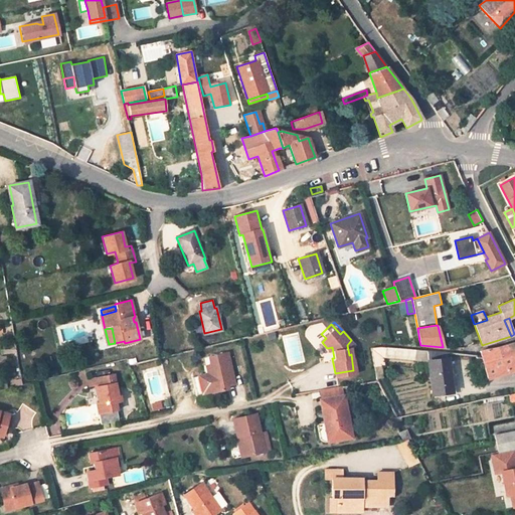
[(318,337),(322,342),(326,338),(321,334),(318,337)]
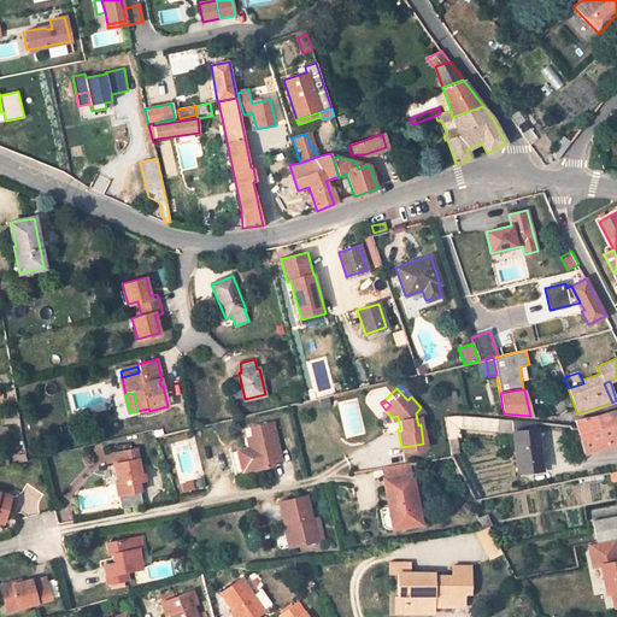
[(616,411),(611,412),(597,417),(575,421),(576,427),(570,425),(571,428),(577,428),(585,453),(610,446),(616,442),(616,411)]
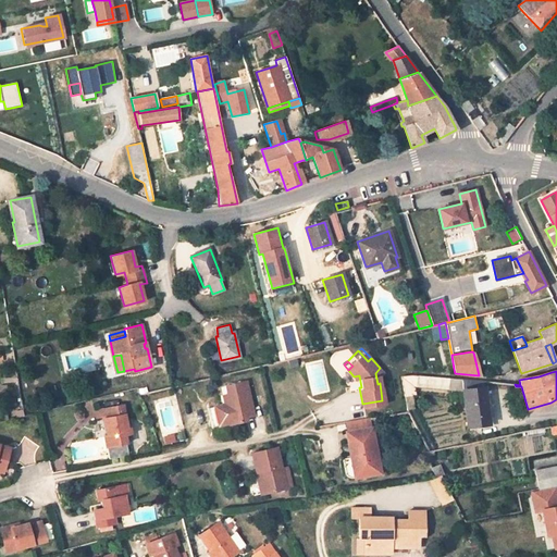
[(482,380),(460,378),(467,424),(487,421),(482,380)]
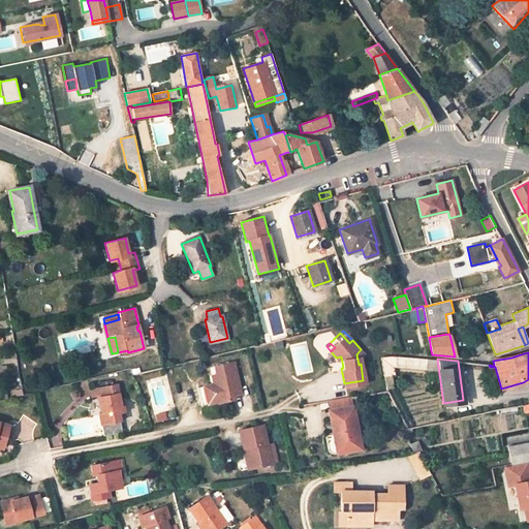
[(229,401),(228,397),(235,395),(241,394),(235,362),(215,367),(217,375),(218,383),(213,384),(197,387),(201,406),(218,402),(219,404),(229,401)]
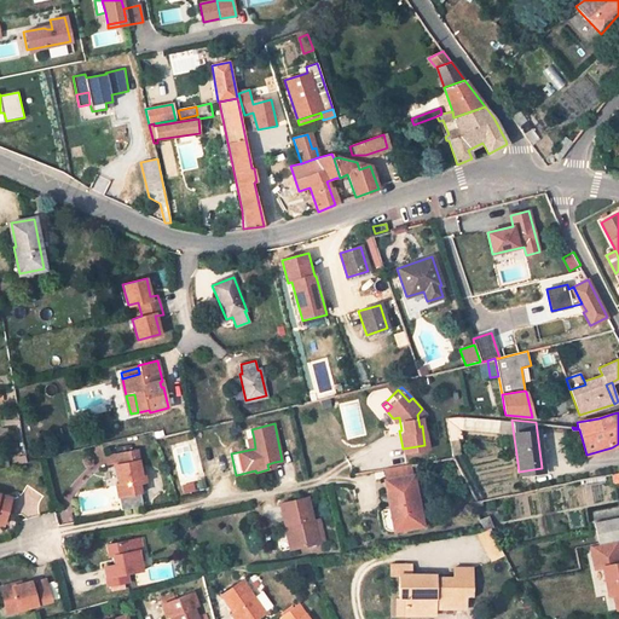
[(142,476),(136,450),(108,456),(109,467),(115,466),(117,478),(119,484),(116,484),(121,509),(143,505),(138,484),(146,482),(144,475),(142,476)]
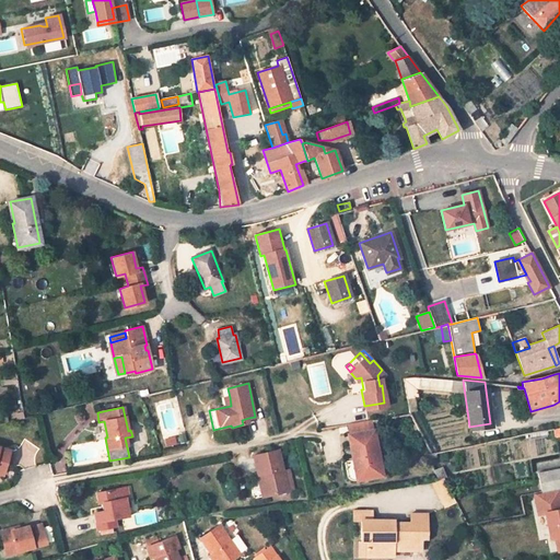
[(347,431),(370,427),(368,416),(345,420),(347,431)]
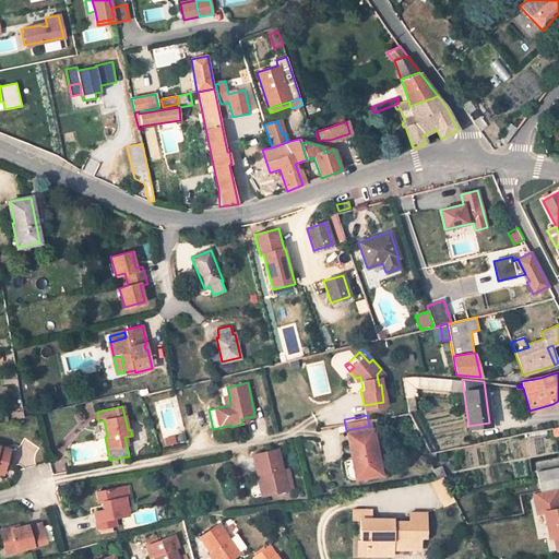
[(281,431),(280,418),(269,419),(270,432),(281,431)]
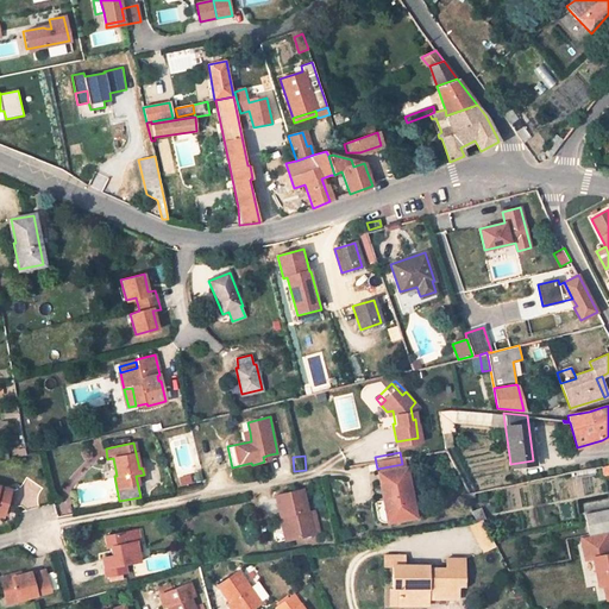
[(597,470),(608,466),(608,460),(608,458),(603,459),(596,460),(597,470)]
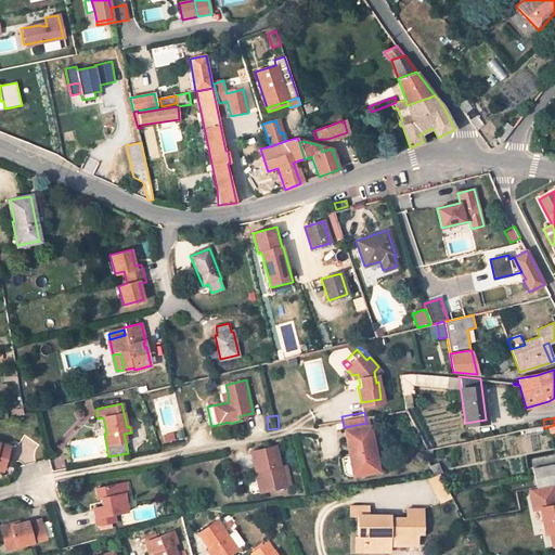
[(181,429),(181,418),(158,418),(158,429),(181,429)]
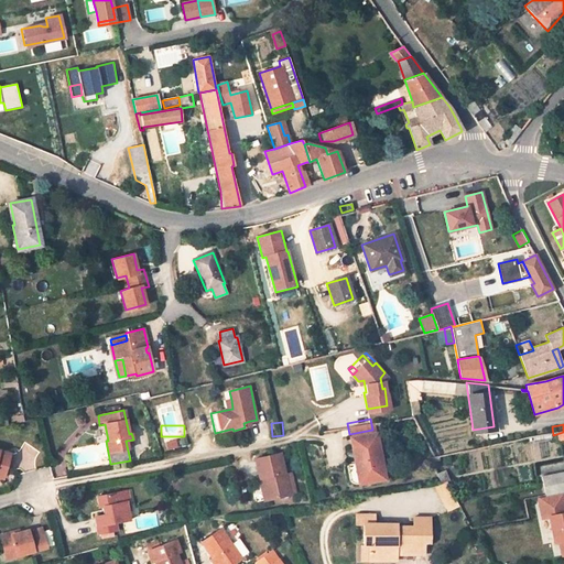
[(349,434),(348,434),(353,459),(357,458),(361,478),(382,475),(373,430),(372,430),(349,434)]
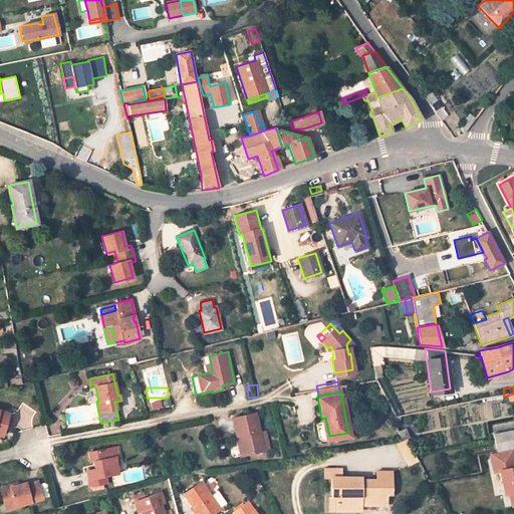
[(150,412),(163,409),(160,399),(147,403),(150,412)]
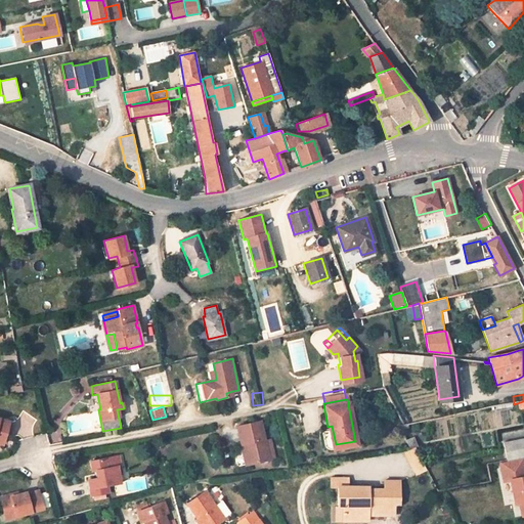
[(0,443),(2,444),(8,422),(0,419),(0,443)]
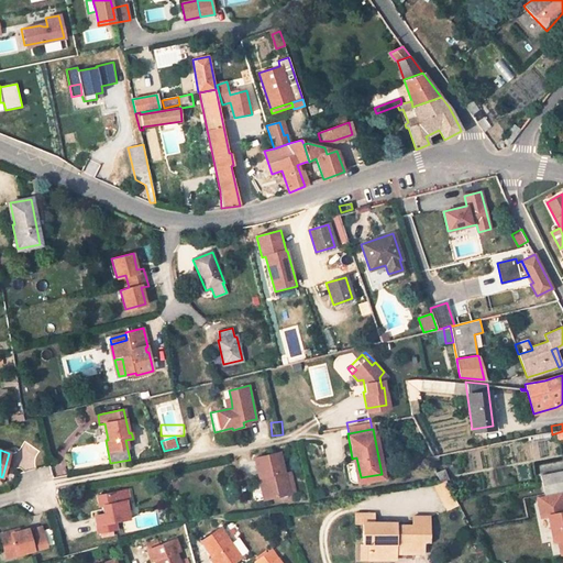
[(258,478),(262,477),(267,499),(290,494),(280,452),(254,459),(258,478)]
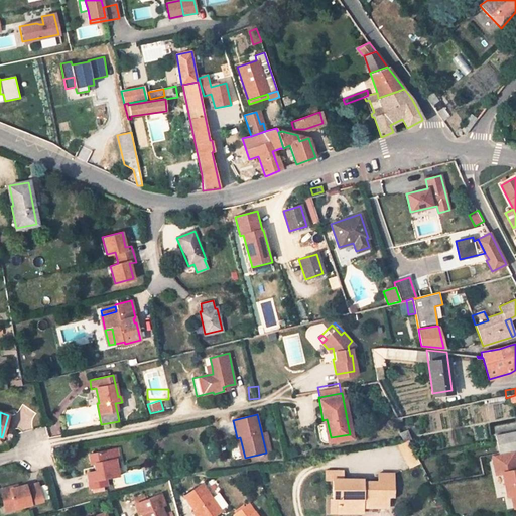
[(515,431),(496,435),(499,454),(515,449),(515,431)]
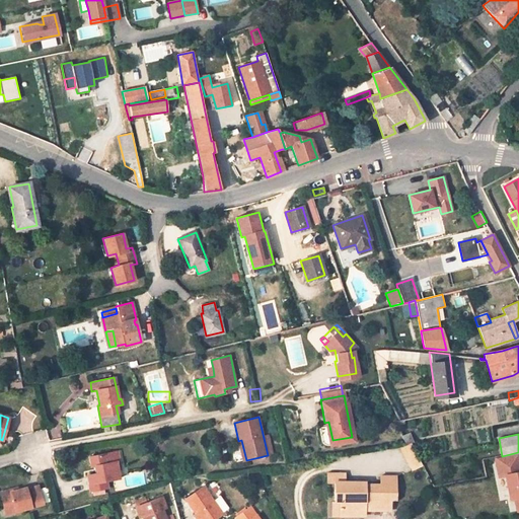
[(113,461),(115,461),(116,469),(121,468),(118,452),(112,453),(113,461)]
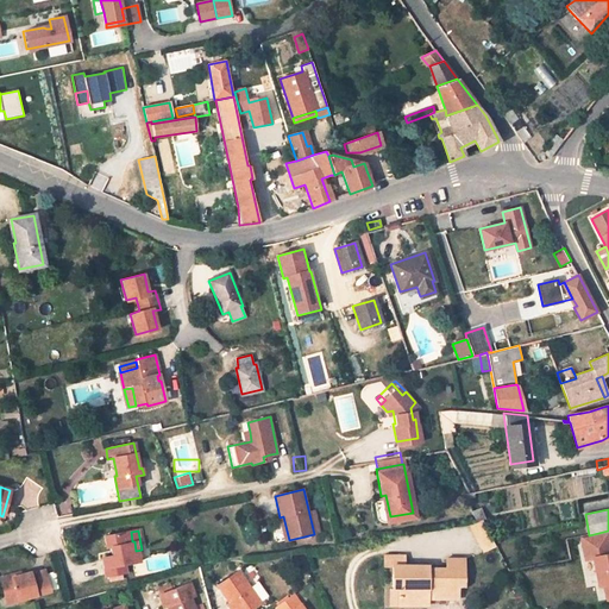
[(138,562),(136,551),(135,541),(132,541),(131,532),(107,535),(108,546),(113,546),(114,554),(101,556),(104,575),(125,571),(124,564),(138,562)]
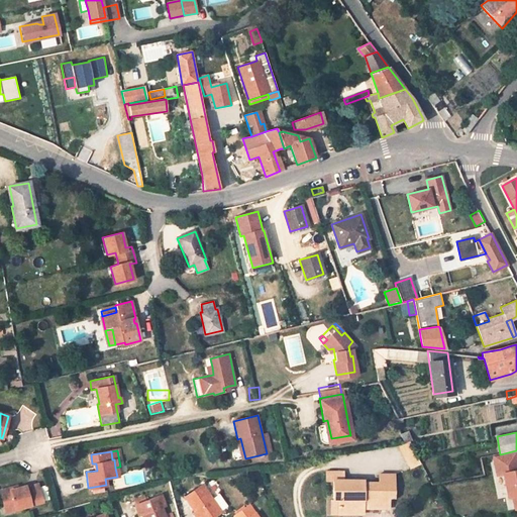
[(516,458),(516,452),(494,456),(497,475),(503,474),(508,497),(513,496),(515,509),(516,508),(516,458)]
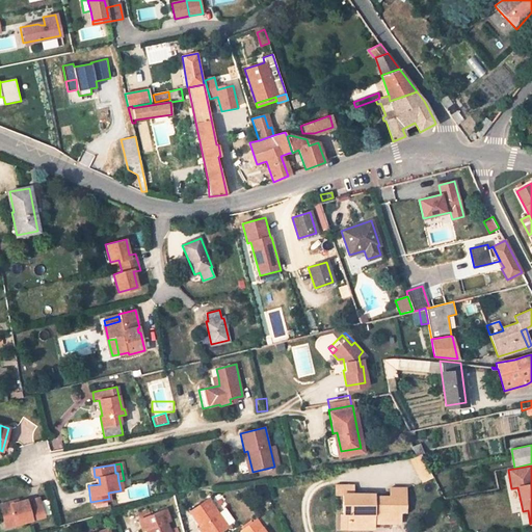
[(342,491),(344,513),(346,513),(348,528),(371,527),(370,523),(398,522),(397,511),(406,511),(404,487),(389,488),(390,495),(375,497),(374,491),(354,493),(353,484),(335,485),(336,493),(342,491)]
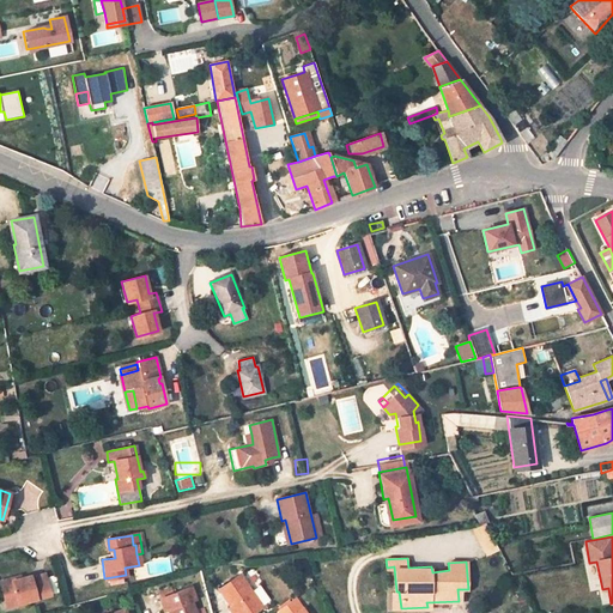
[(0,581),(0,586),(5,604),(17,600),(18,604),(52,595),(46,574),(31,578),(31,576),(22,578),(12,582),(11,578),(0,581)]
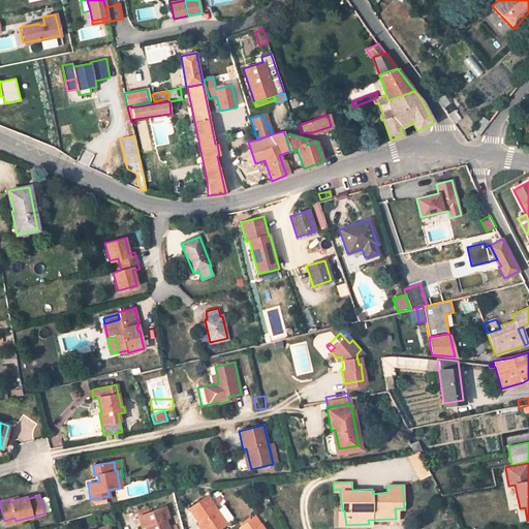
[(219,528),(226,524),(207,496),(188,508),(198,524),(201,522),(206,528),(219,528)]
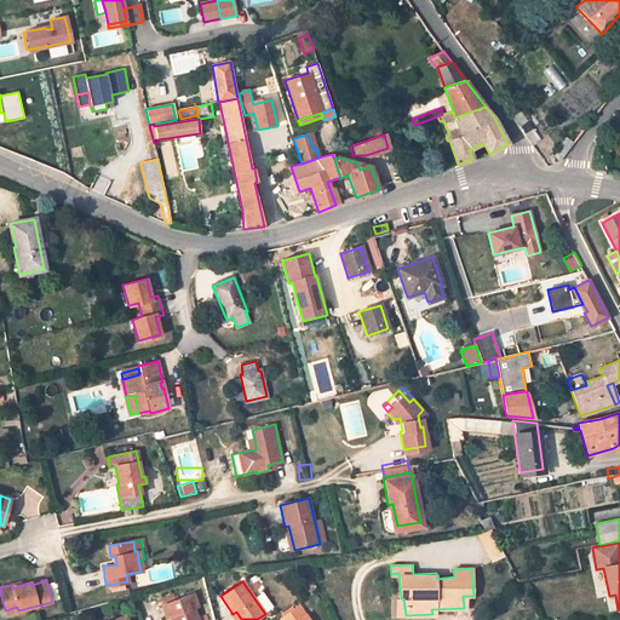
[(194,593),(177,600),(174,595),(162,598),(164,604),(161,604),(166,619),(172,616),(172,619),(199,619),(195,608),(199,607),(194,593)]
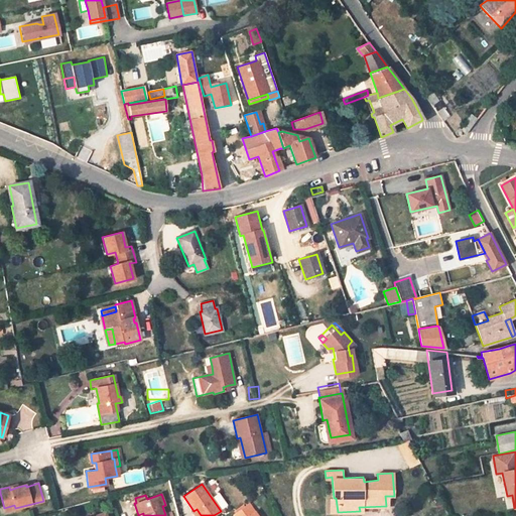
[(338,512),(336,498),(334,498),(329,498),(330,512),(338,512)]
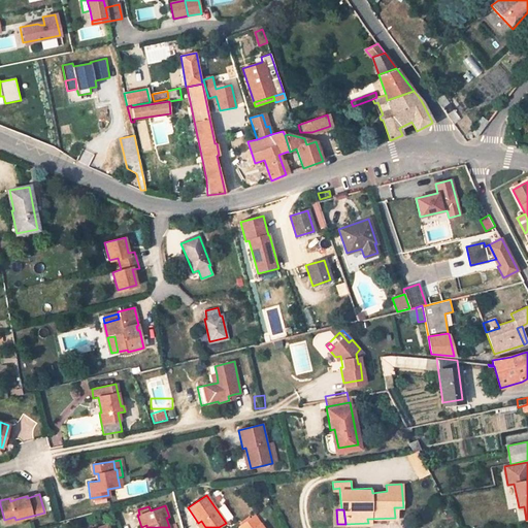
[(242,527),(254,527),(260,524),(255,515),(240,525),(242,527)]
